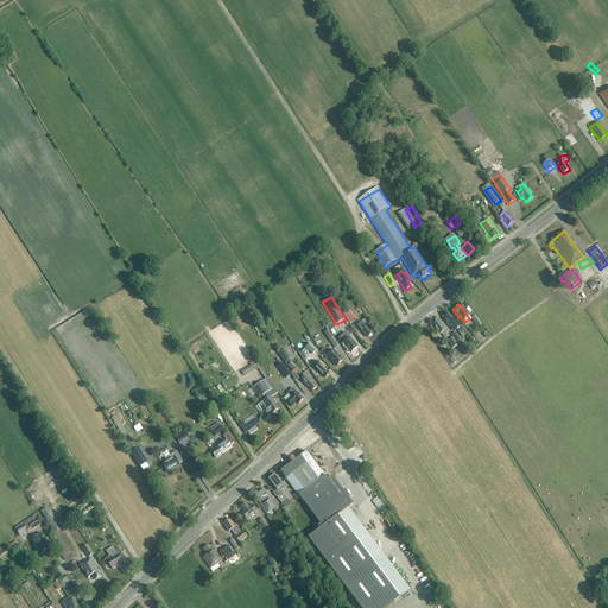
[(350,310),(343,315),(349,324),(356,320),(350,310)]
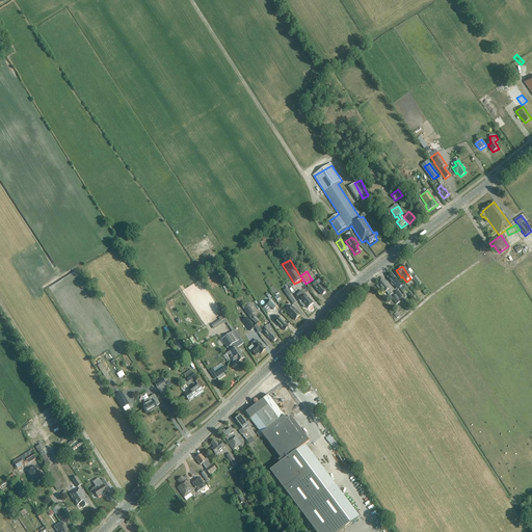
[(394,277),(391,274),(388,277),(391,283),(393,286),(394,285),(397,290),(399,289),(401,292),(404,289),(399,282),(398,282),(395,276),(394,277)]
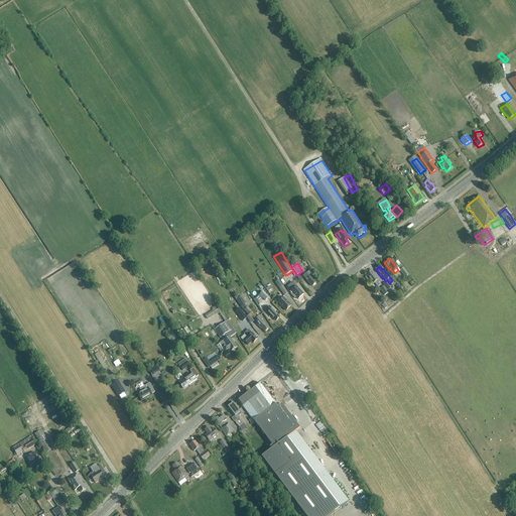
[(409,276),(403,269),(400,272),(405,279),(409,276)]
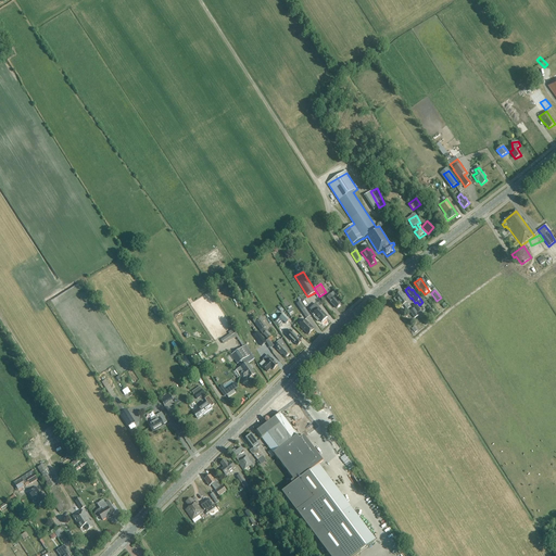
[(330,295),(331,295),(327,299),(332,305),(333,304),(337,308),(341,305),(338,302),(339,302),(336,299),(338,297),(333,292),(330,295)]
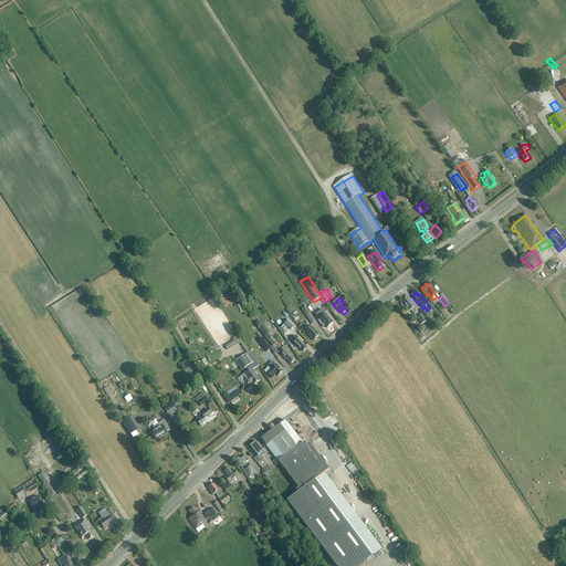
[(410,311),(413,315),(417,313),(415,311),(416,311),(410,303),(409,303),(407,300),(402,303),(404,303),(401,304),(407,312),(408,311),(409,312),(410,311)]
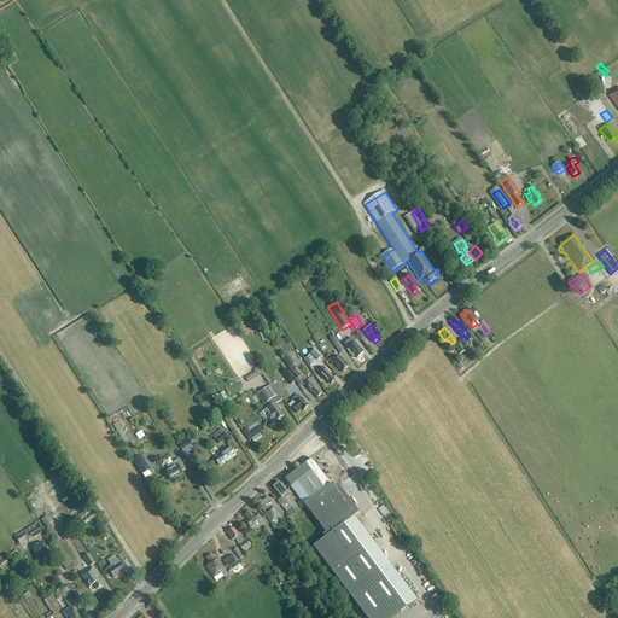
[(339,343),(338,340),(336,337),(334,336),(330,338),(334,347),(336,345),(339,343)]
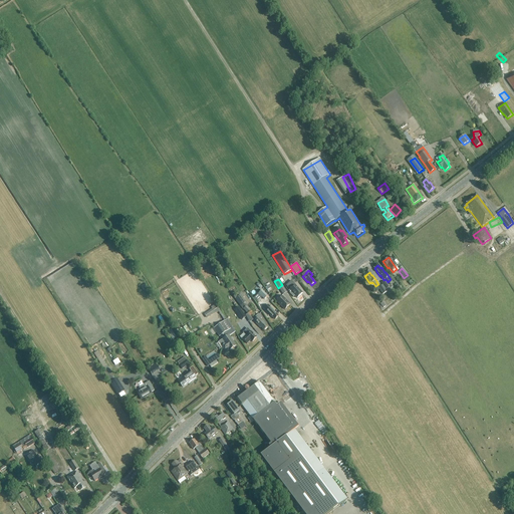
[(279,287),(278,288),(283,294),(287,292),(282,285),(279,287)]
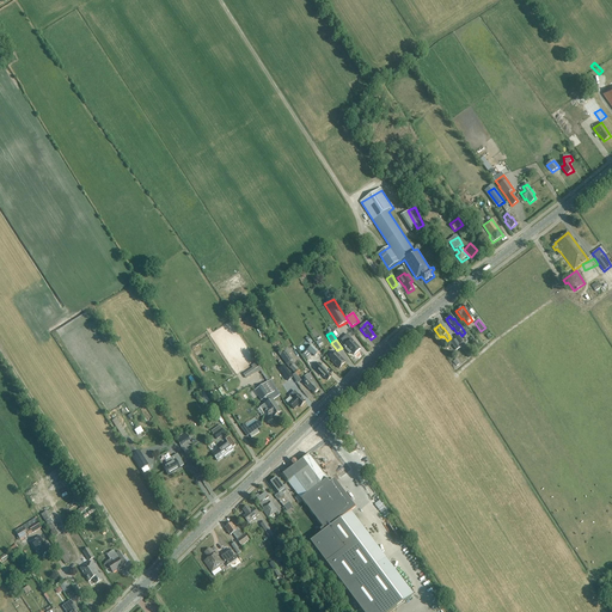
[(344,346),(343,347),(346,349),(349,354),(352,353),(354,355),(361,349),(352,340),(344,346)]
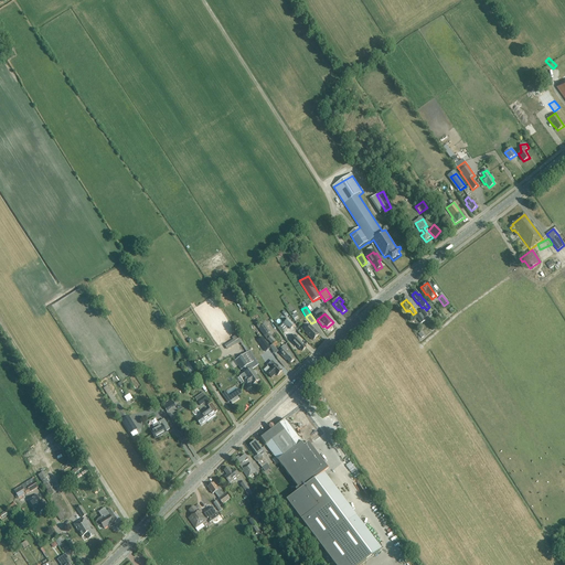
[(285,322),(291,329),(295,326),(288,319),(285,322)]
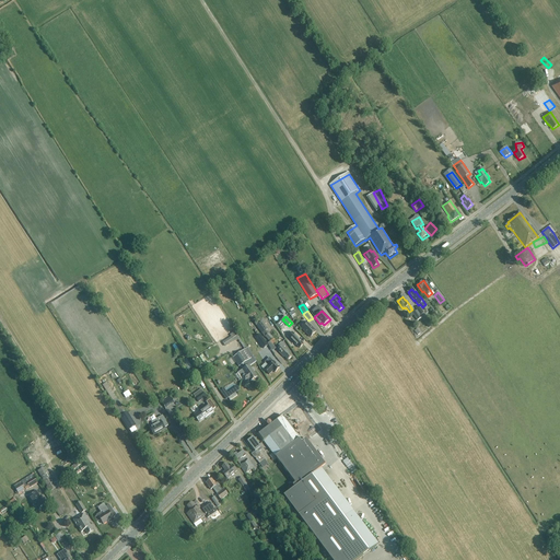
[(275,339),(279,336),(266,319),(261,323),(275,339)]
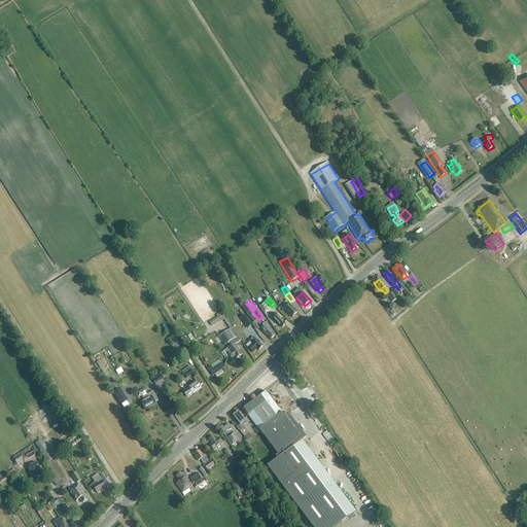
[(297,313),(289,305),(283,310),(289,316),(292,318),(297,313)]
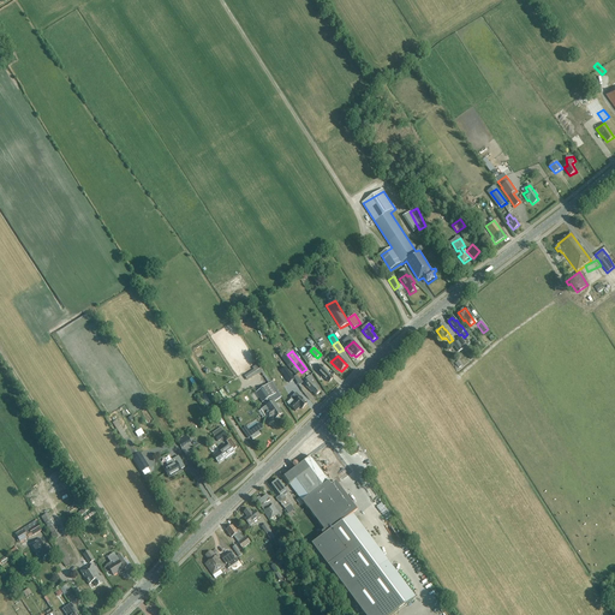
[(248,381),(263,371),(258,364),(252,368),(254,370),(244,376),(248,381)]
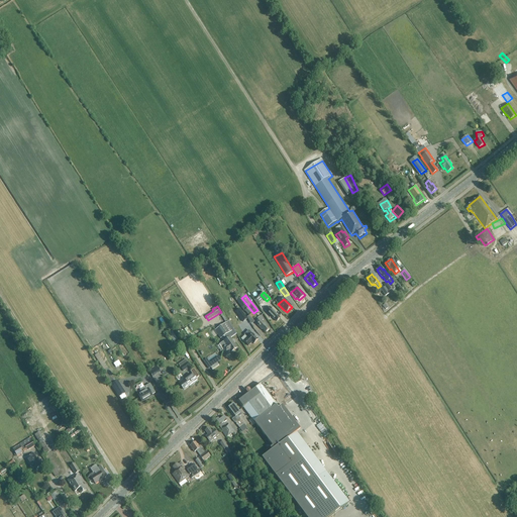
[(270,307),(266,312),(273,319),(274,319),(277,322),(280,319),(275,314),(275,313),(270,307)]
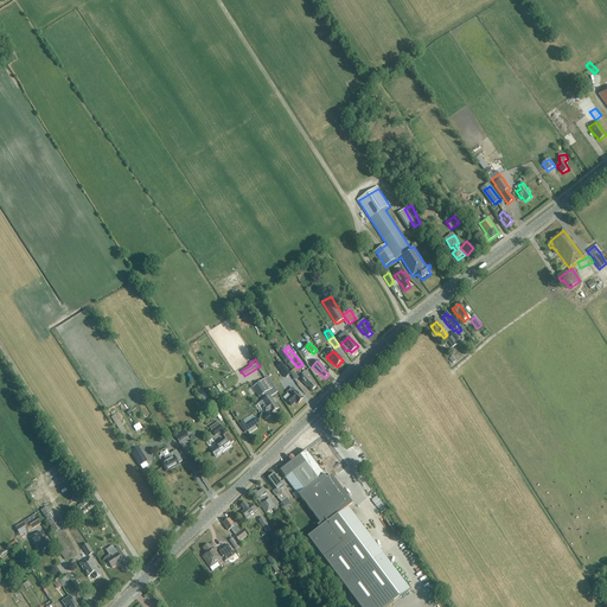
[(282,363),(278,366),(286,378),(291,375),(282,363)]
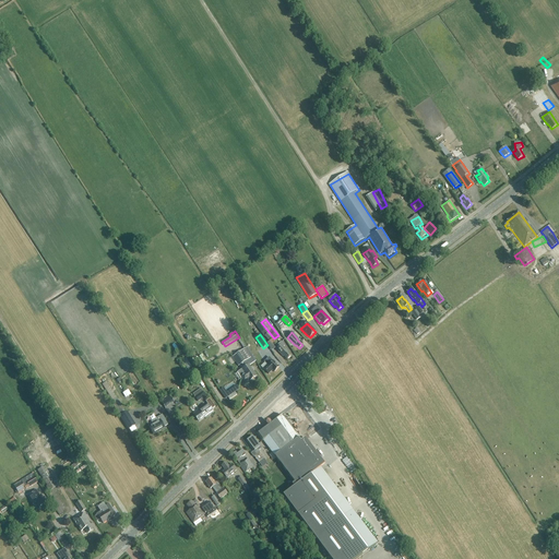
[(280,348),(277,351),(280,353),(278,353),(283,358),(284,357),(287,360),(290,356),(286,352),(287,351),(284,348),(283,348),(284,346),(281,343),(277,346),(280,348)]
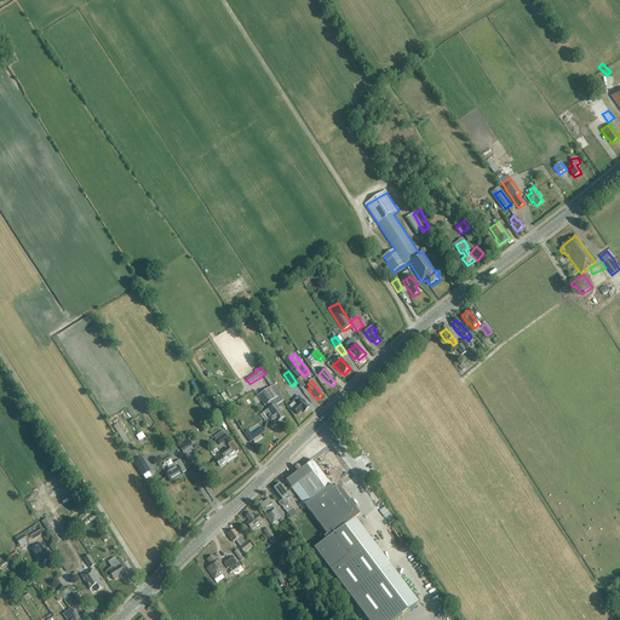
[(282,400),(292,395),(288,390),(287,390),(285,386),(277,390),(282,400)]
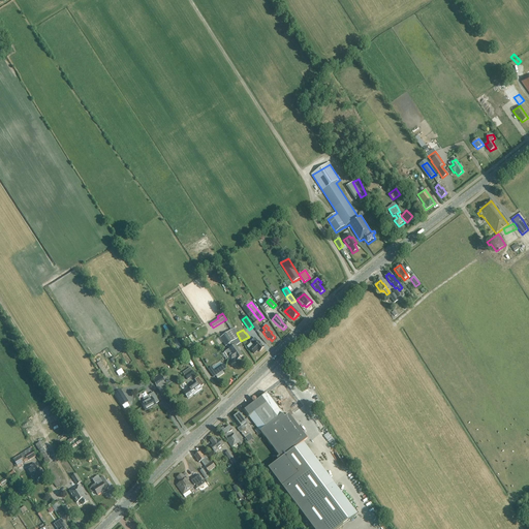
[(220,338),(225,347),(237,339),(231,331),(220,338)]
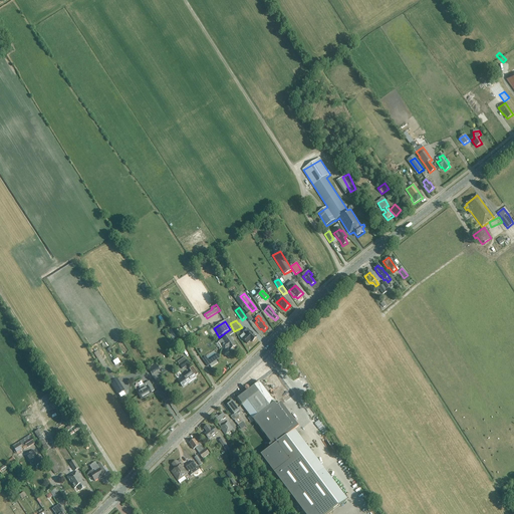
[(243,333),(246,337),(243,340),(246,344),(250,341),(252,342),(256,338),(251,333),(247,329),(243,333)]
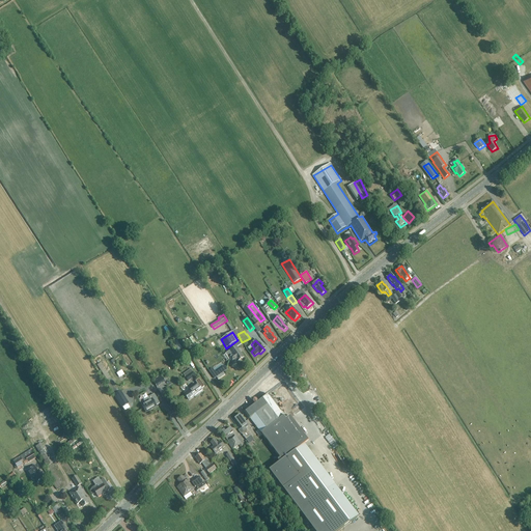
[(238,351),(235,347),(225,355),(232,364),(236,361),(236,362),(243,358),(238,351)]
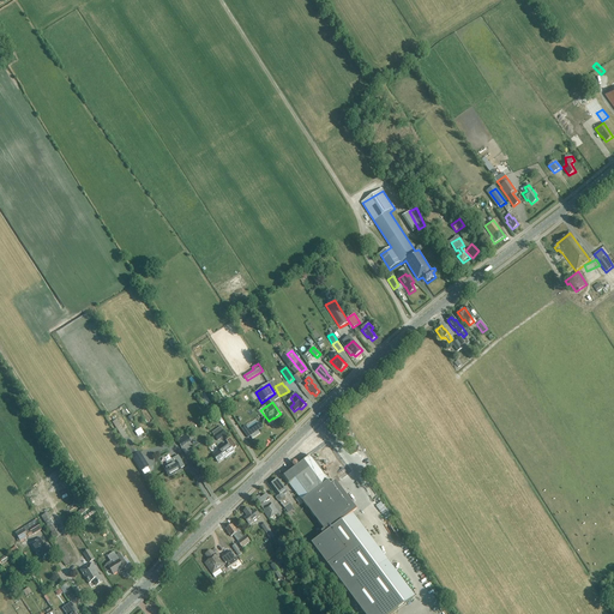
[(258,445),(269,440),(266,435),(270,433),(268,428),(253,434),(258,445)]
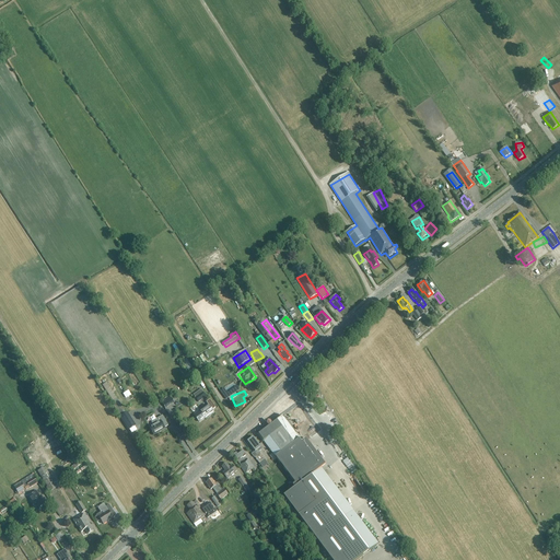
[(198,403),(206,397),(203,393),(196,398),(198,403)]
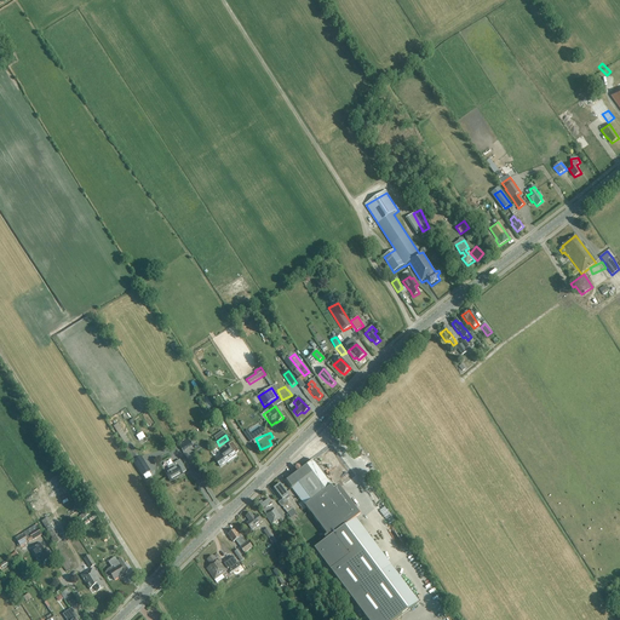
[(229,446),(230,448),(222,455),(222,454),(214,459),(220,468),(227,463),(227,464),(237,455),(235,453),(239,451),(233,442),(229,446)]
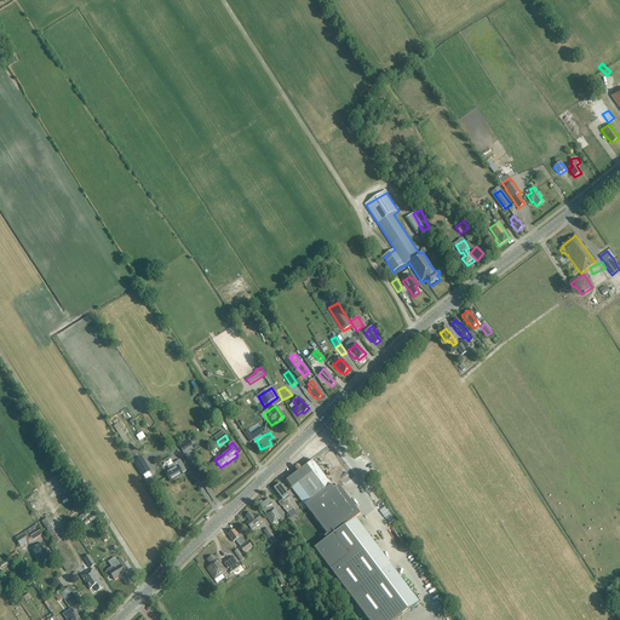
[(143,476),(150,471),(142,457),(135,461),(143,476)]
